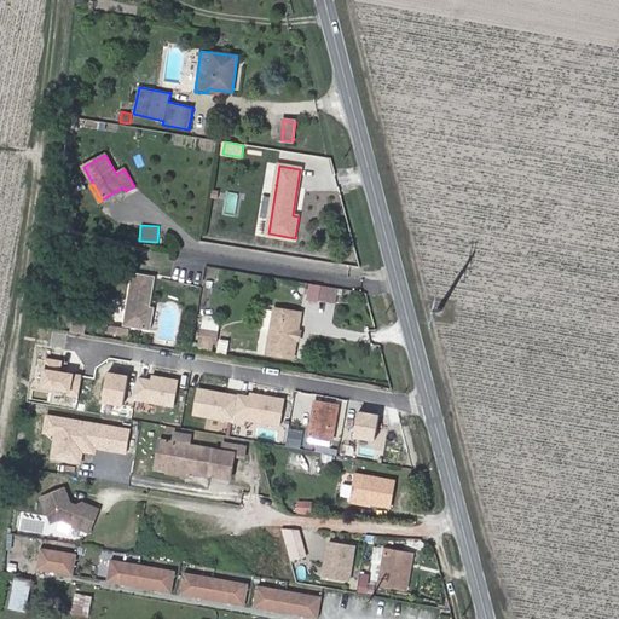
[(132,242),(114,238),(113,250),(129,253),(132,242)]
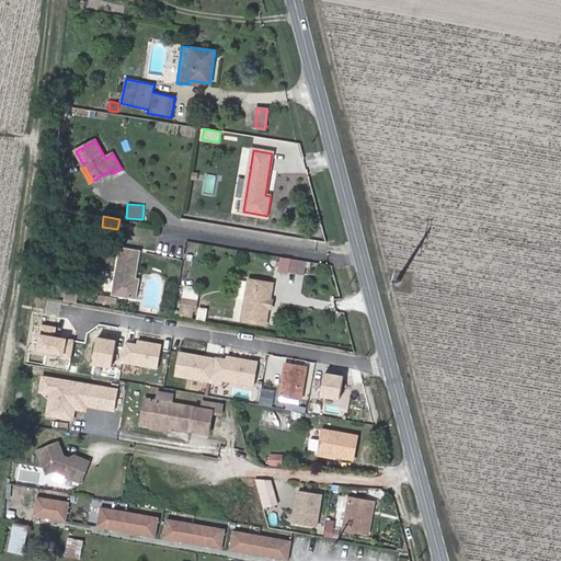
[(113,295),(137,299),(140,279),(136,278),(141,251),(122,248),(113,295)]
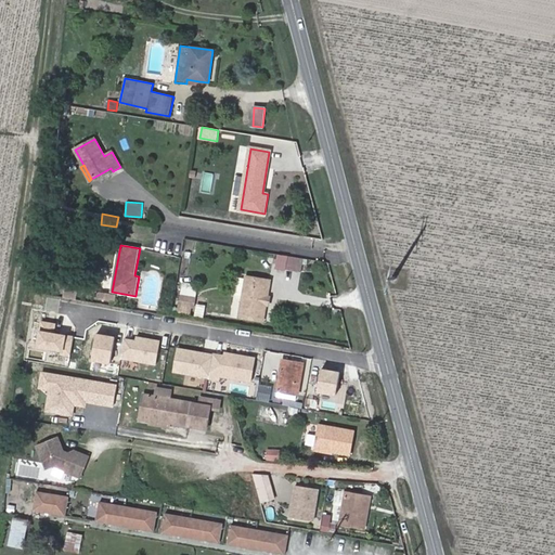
[(286,255),(284,269),(300,272),(304,258),(286,255)]
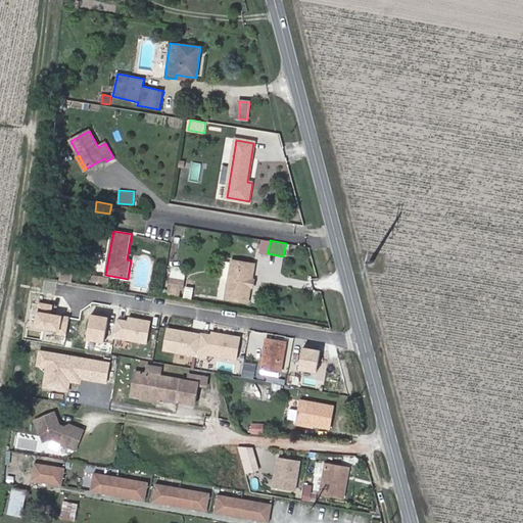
[(248,302),(255,265),(233,260),(226,298),(248,302)]
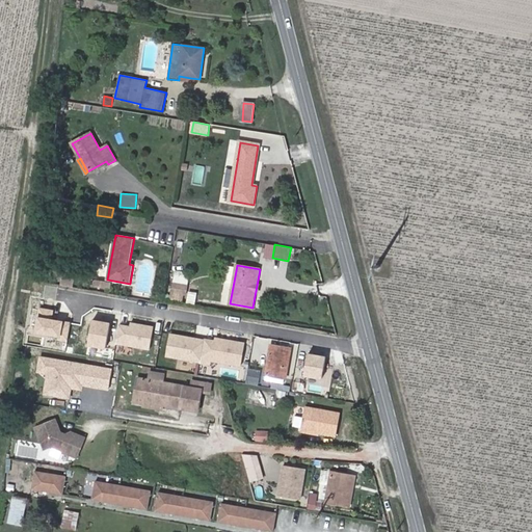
[(174,267),(173,280),(180,281),(181,267),(174,267)]
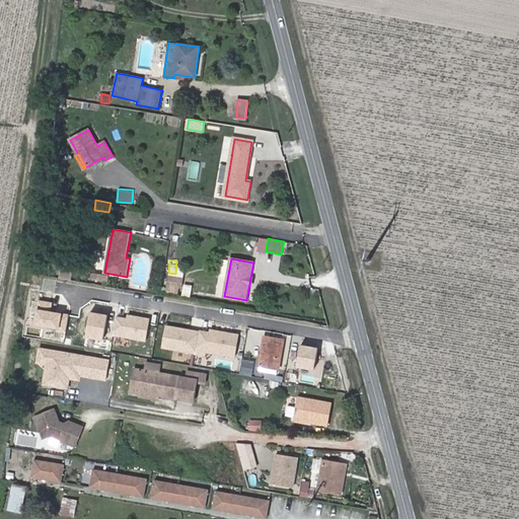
[(108,277),(91,274),(90,280),(107,283),(108,277)]
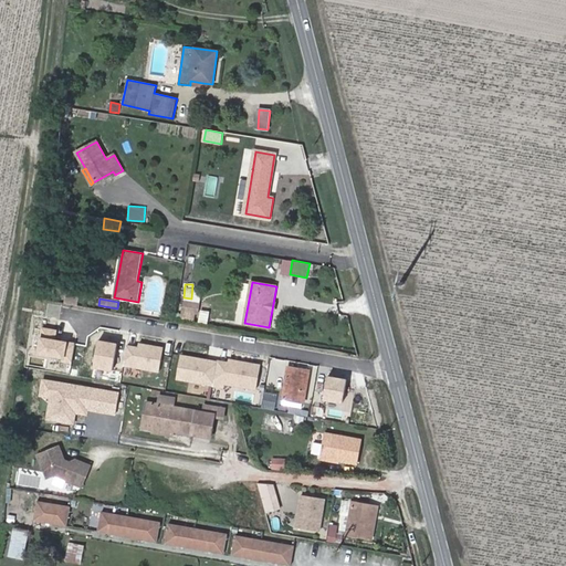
[(194,305),(181,303),(178,320),(190,322),(194,305)]
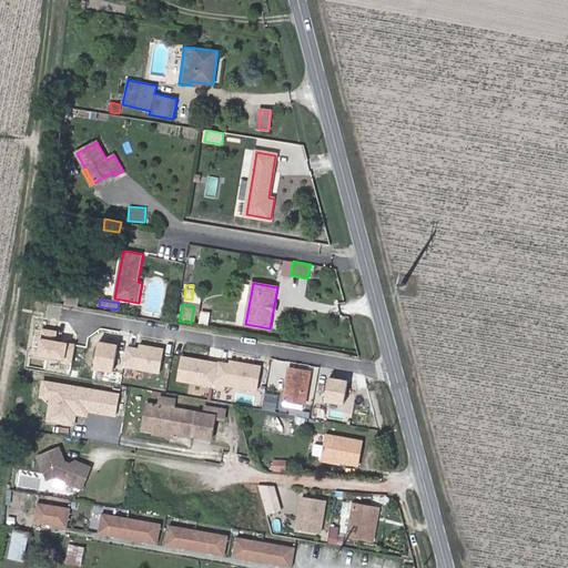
[(58,331),(42,328),(41,337),(38,337),(36,355),(61,359),(60,364),(72,365),(75,344),(57,341),(58,331)]
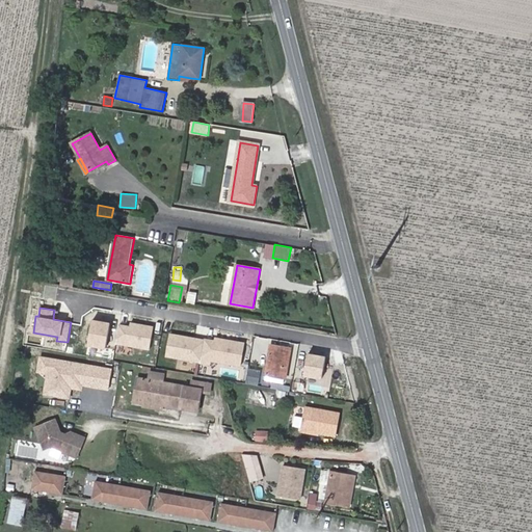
[(106,349),(111,323),(94,320),(90,323),(86,340),(88,346),(106,349)]
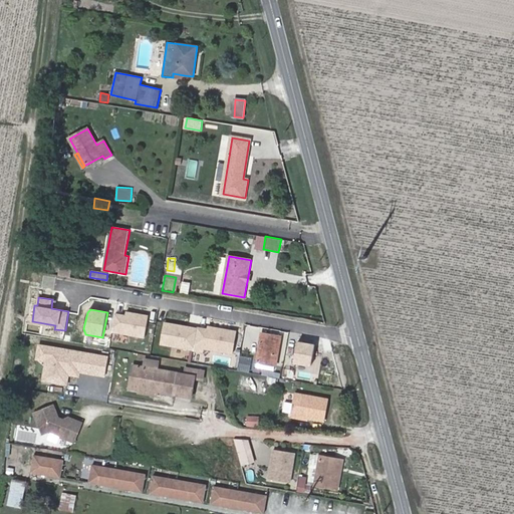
[(125,315),(115,313),(112,332),(145,338),(149,315),(125,311),(125,315)]
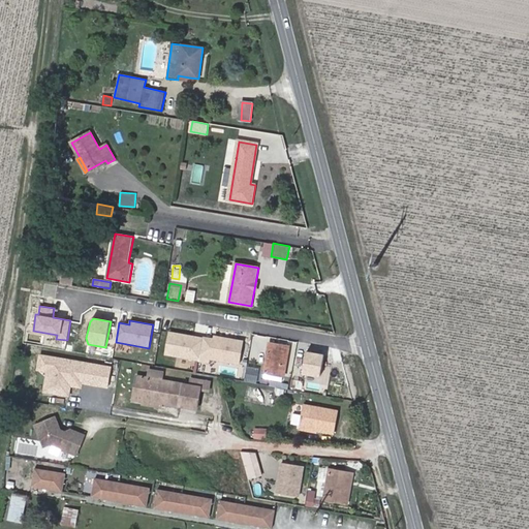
[(204,337),(168,332),(164,355),(210,363),(210,360),(240,365),(244,340),(214,335),(213,338),(204,336),(204,337)]
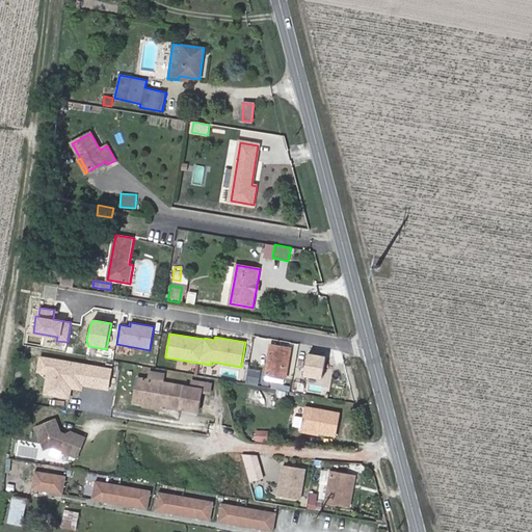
[(271,345),(266,375),(286,378),(287,378),(291,348),(271,345)]
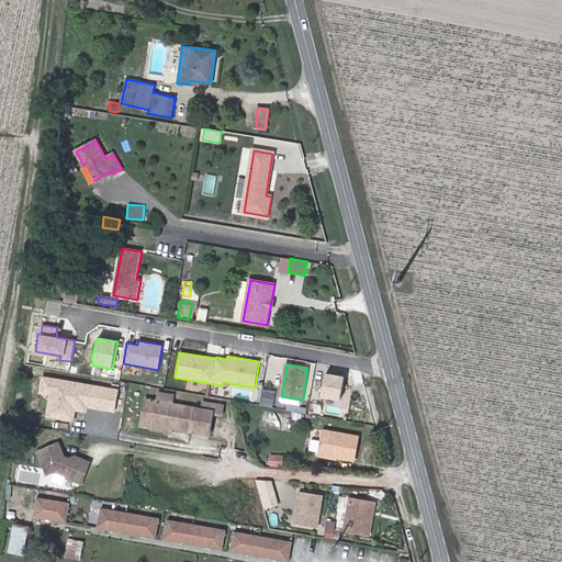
[(119,389),(42,377),(38,394),(47,395),(44,417),(75,422),(76,411),(87,413),(88,408),(114,413),(119,389)]
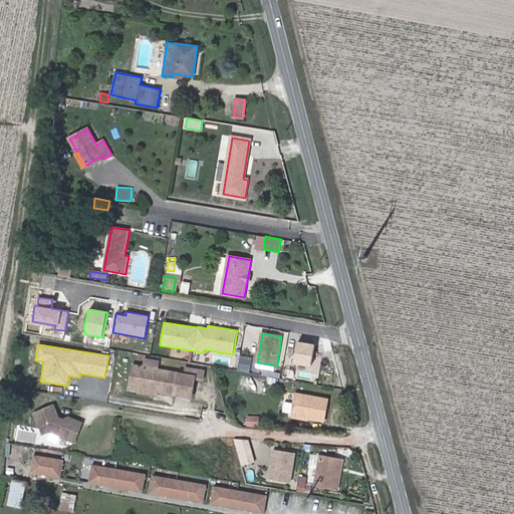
[(275,370),(276,365),(257,362),(256,367),(275,370)]
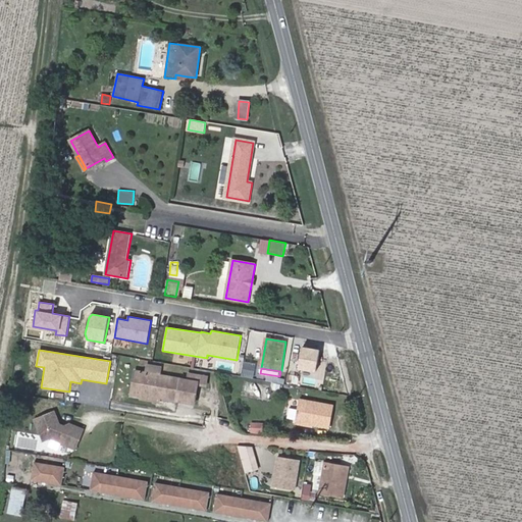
[(142,396),(146,373),(136,371),(132,394),(142,396)]
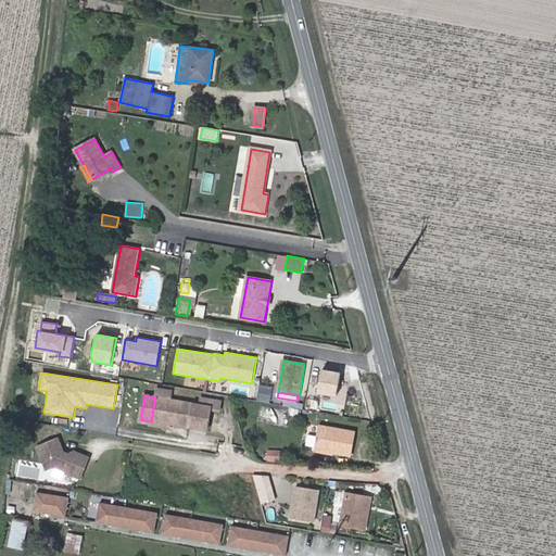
[(190,427),(194,404),(155,397),(151,421),(172,425),(190,427)]
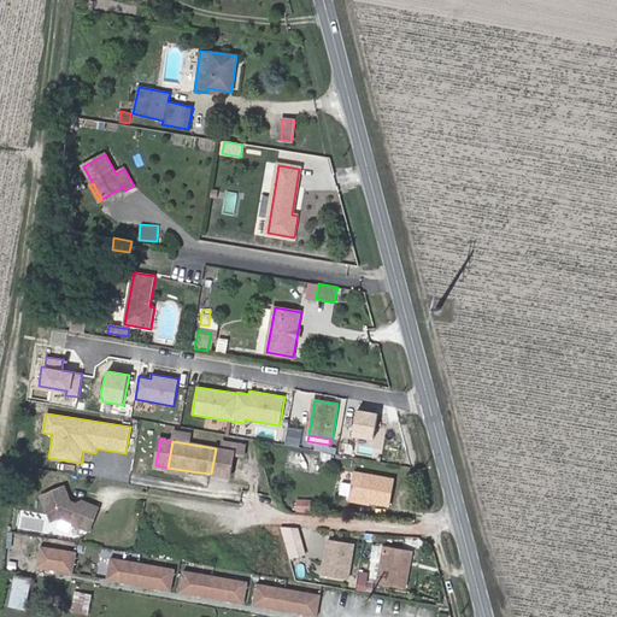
[(225,450),(216,448),(211,474),(230,477),(235,452),(244,453),(245,445),(228,441),(225,450)]
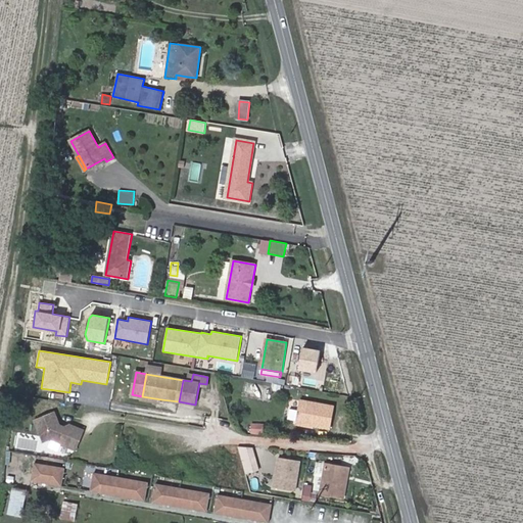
[(244,390),(262,393),(264,386),(245,382),(244,390)]
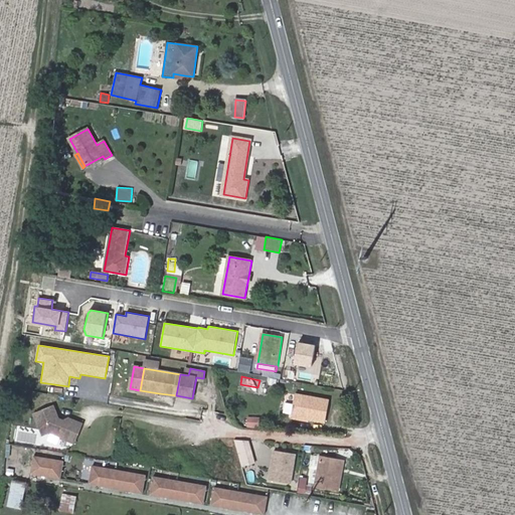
[(330,400),(296,394),(294,404),(292,415),(307,417),(326,421),(330,400)]
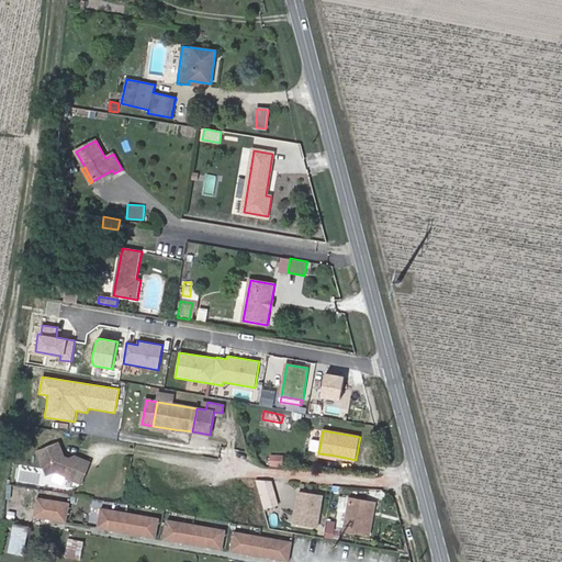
[(318,452),(321,441),(310,440),(307,450),(318,452)]
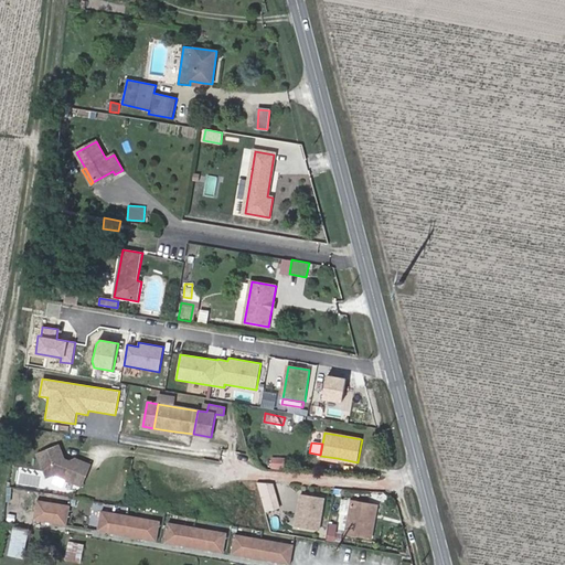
[(59,446),(38,455),(46,479),(55,476),(80,487),(89,465),(74,458),(68,461),(64,459),(59,446)]
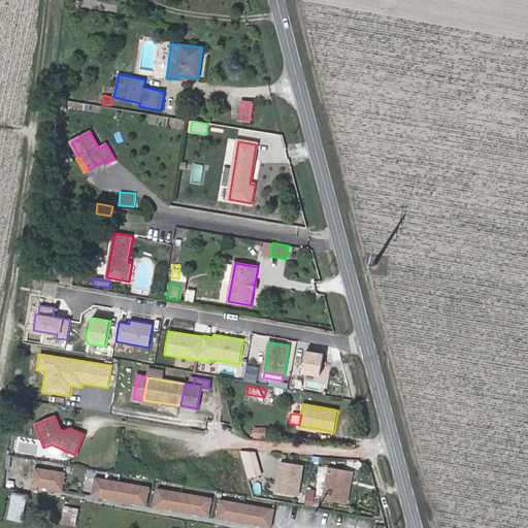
[(256,428),(255,437),(267,437),(267,429),(256,428)]
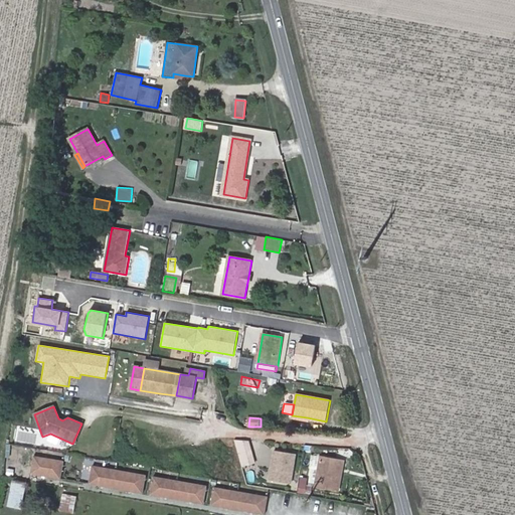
[(269,482),(293,484),(296,453),(272,450),(269,482)]
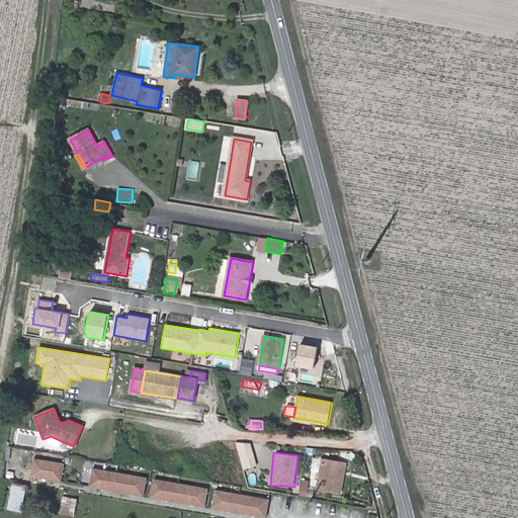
[(29,477),(61,481),(64,461),(32,457),(29,477)]
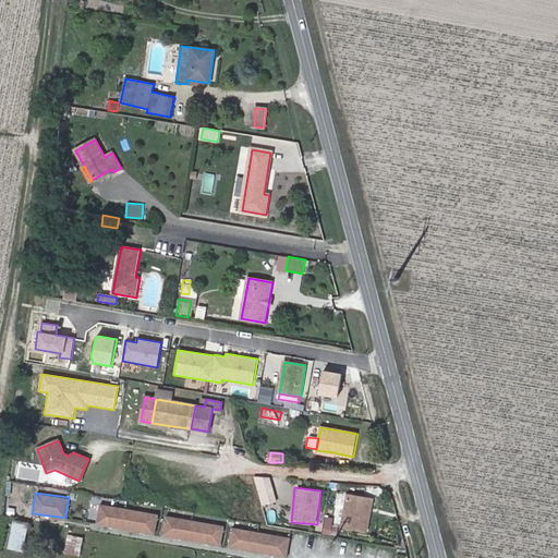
[(371,499),(347,495),(341,526),(365,531),(371,499)]
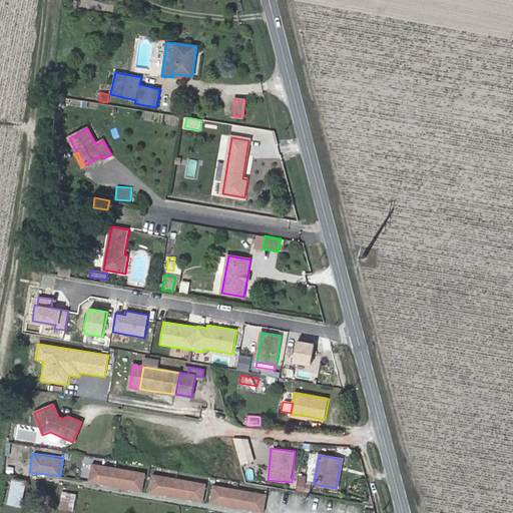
[(250,456),(239,459),(241,466),(252,464),(250,456)]
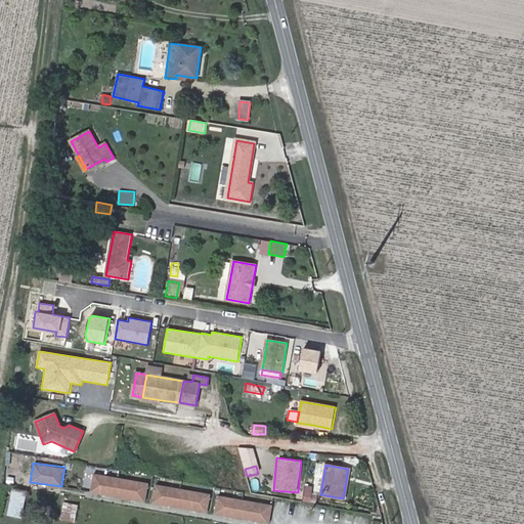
[(348,469),(343,498),(346,499),(351,470),(348,469)]
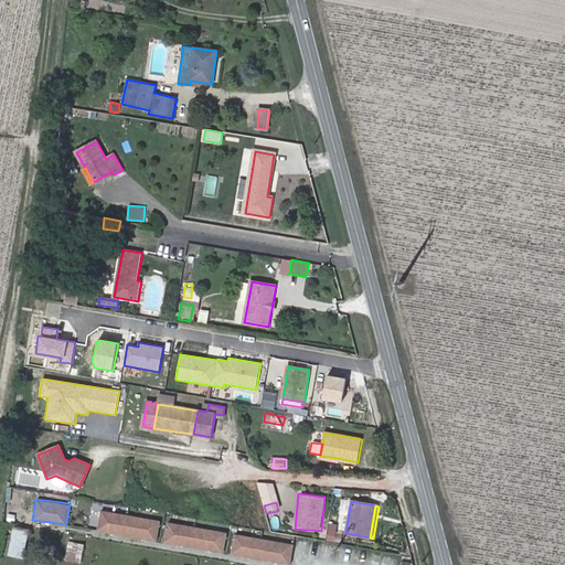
[(99,510),(96,531),(157,541),(160,520),(99,510)]
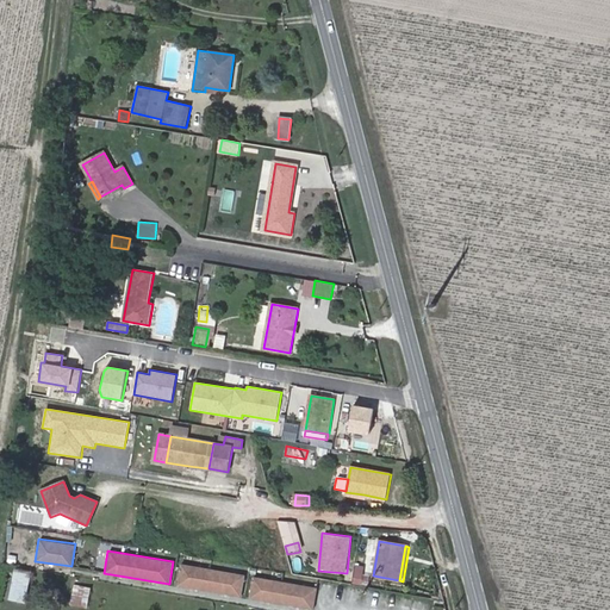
[(179,564),(176,586),(242,596),(246,573),(179,564)]
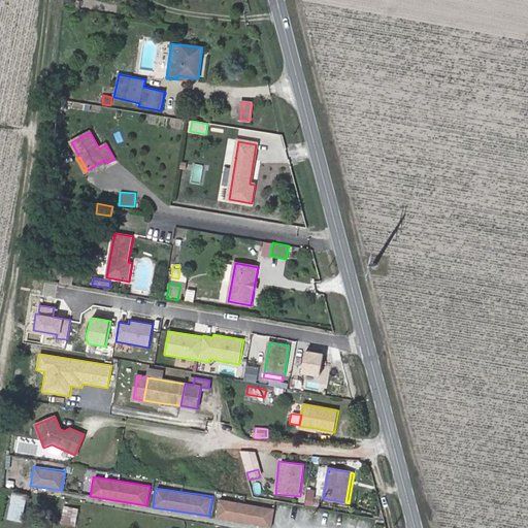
[(305,489),(304,505),(312,506),(315,490),(305,489)]
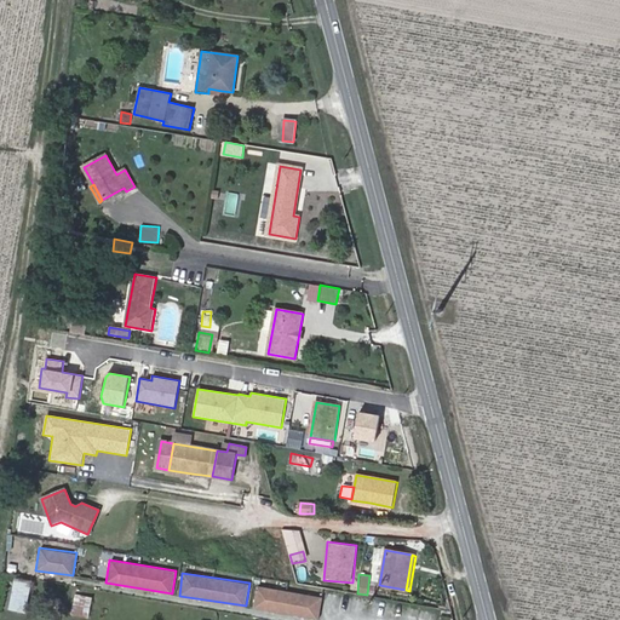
[(10,609),(27,613),(33,581),(16,578),(10,609)]
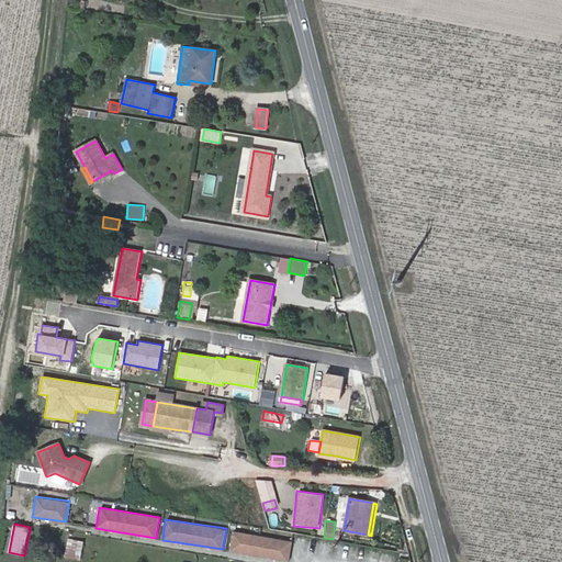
[(289,561),(292,540),(231,530),(227,551),(289,561)]
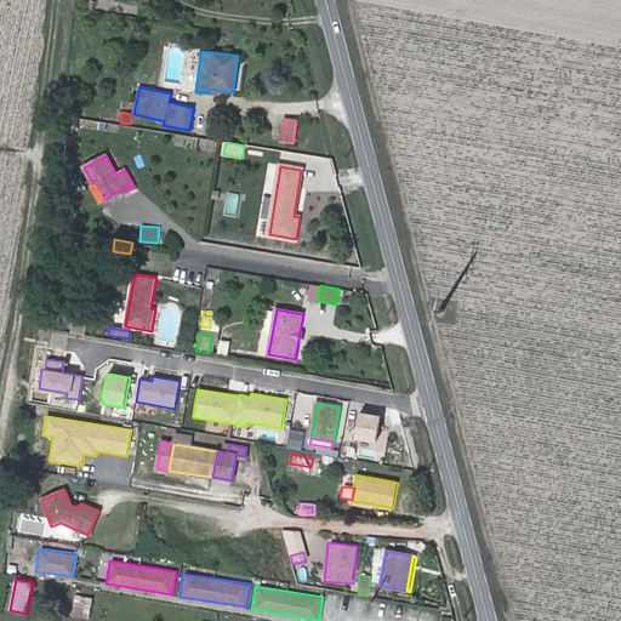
[(89,617),(93,599),(77,596),(72,614),(89,617)]
